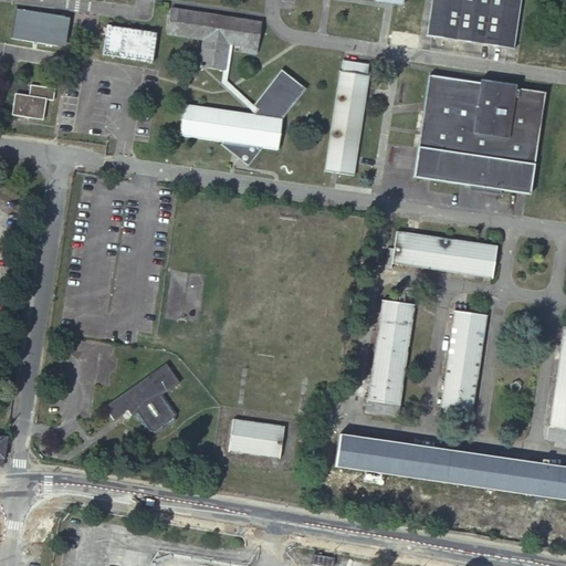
[(520,0),(430,0),(426,37),(513,49),(520,0)]
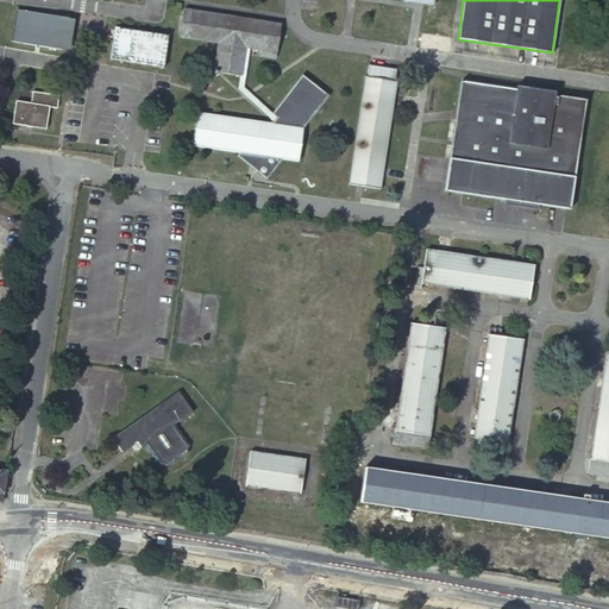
[(212,73),(240,77),(244,49),(250,50),(263,51),(262,57),(275,60),(280,25),(184,11),(179,44),(219,51),(217,61),(213,61),(212,73)]
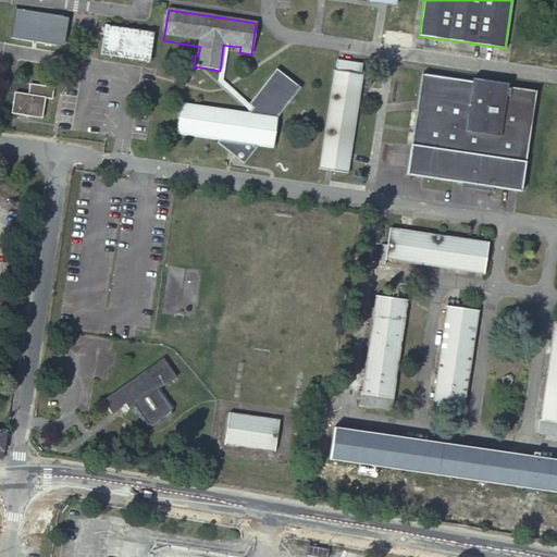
[(58,23),(20,16),(15,46),(53,52),(58,23)]
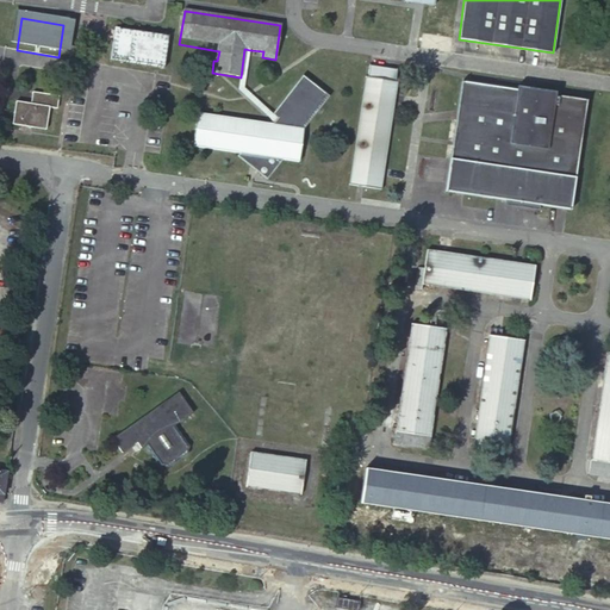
[(169,43),(119,35),(118,36),(116,36),(111,68),(165,76),(169,43)]
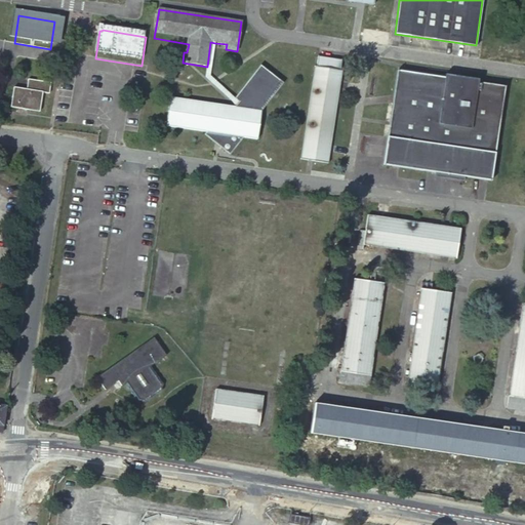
[(210,42),(207,67),(206,71),(234,105),(237,102),(234,98),(211,70),(215,43),(210,42)]
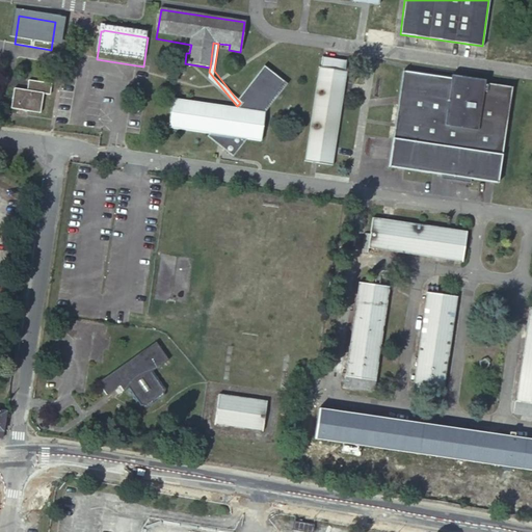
[(343,59),(321,56),(309,141),(330,144),(343,59)]
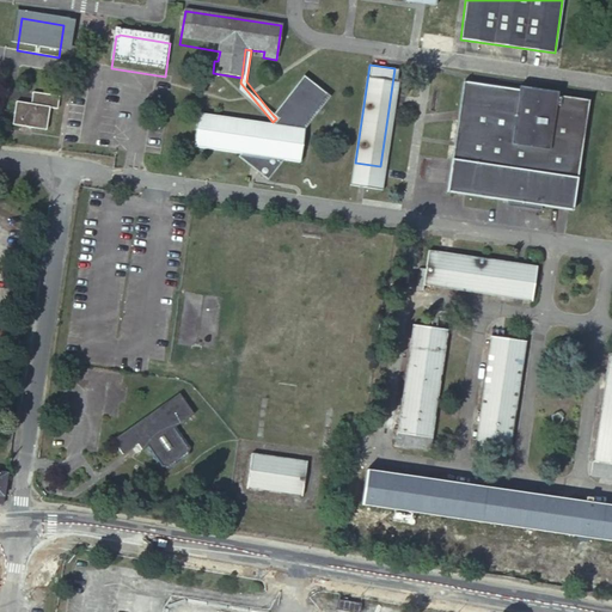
[(199,111),(194,146),(243,153),(240,157),(257,170),(259,166),(263,170),(261,173),(269,179),(286,159),(300,161),(306,128),(331,96),(305,75),(273,115),(276,118),(273,122),(199,111)]
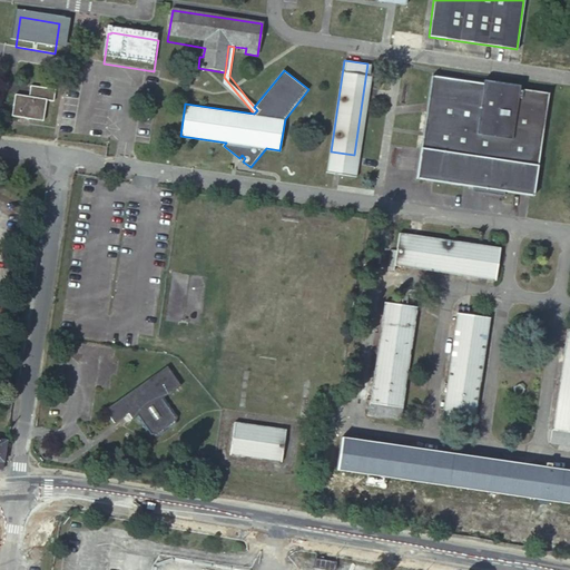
[(483,84),(431,76),(418,179),(474,187),(488,189),(487,194),(505,197),(505,193),(533,196),(549,94),(520,89),(520,86),(502,84),(501,87),(483,84)]
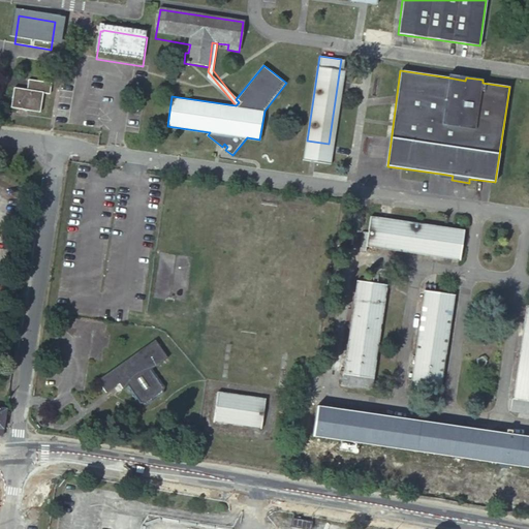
[(50,83),(27,80),(26,90),(13,88),(10,107),(39,112),(42,93),(49,93),(50,83)]
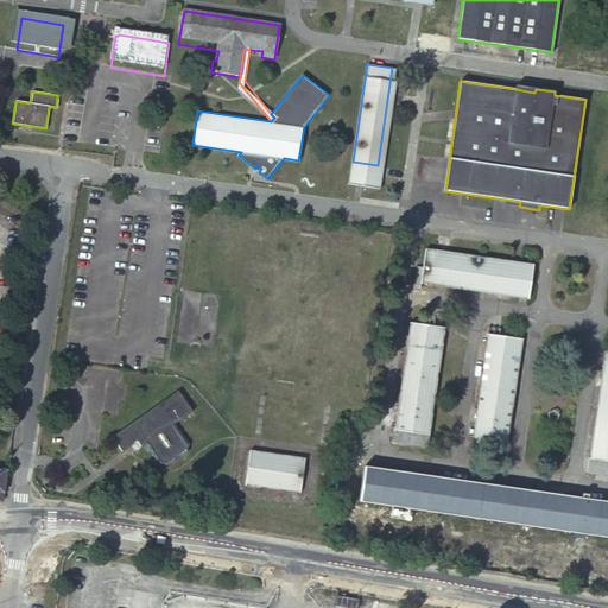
[(533,266),(425,249),(419,285),(527,301),(533,266)]
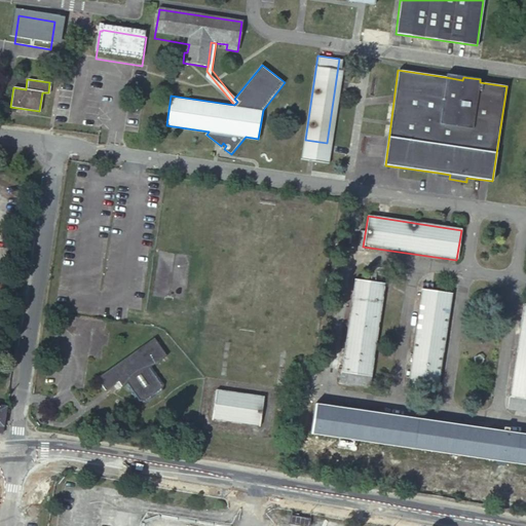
[(385,286),(354,280),(340,374),(371,378),(385,286)]
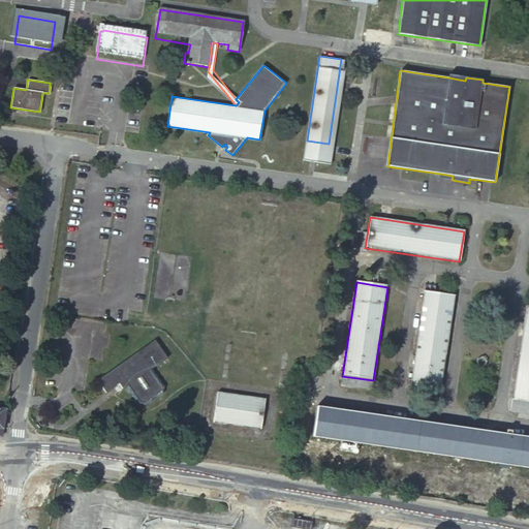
[(454,297),(423,292),(409,385),(440,391),(454,297)]
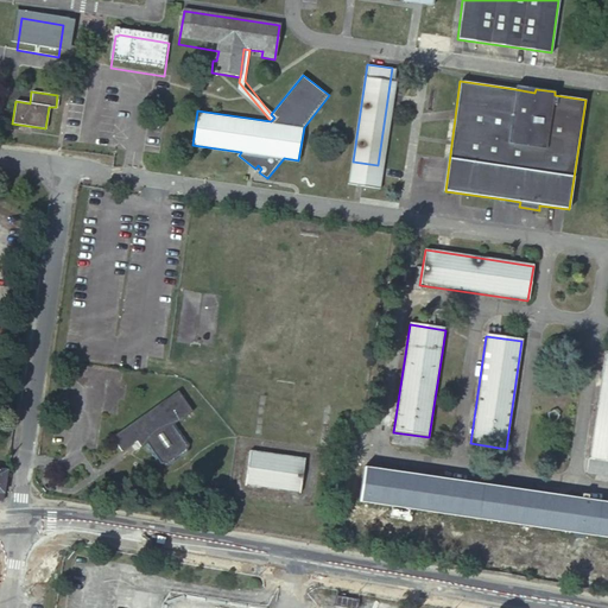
[(607,353),(605,353),(589,461),(607,463),(607,353)]
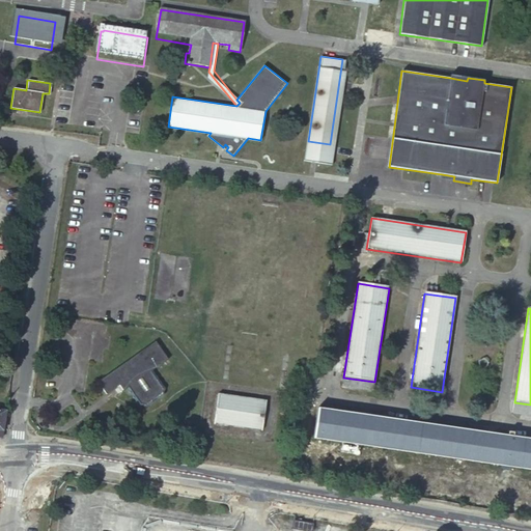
[(107,393),(118,385),(120,384),(124,389),(127,387),(139,406),(145,407),(163,394),(165,387),(152,369),(169,359),(157,340),(98,380),(107,393)]
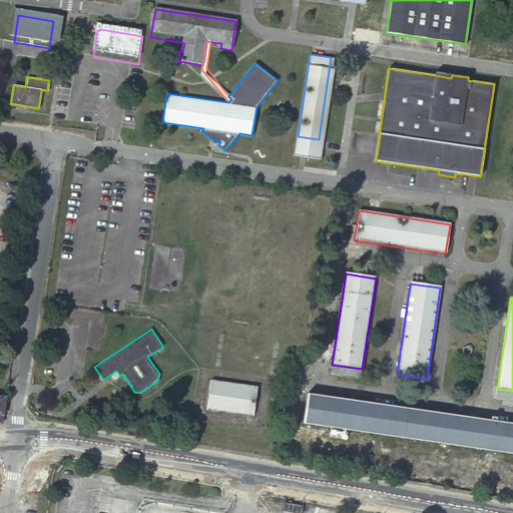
[(257,387),(210,381),(205,410),(252,417),(257,387)]
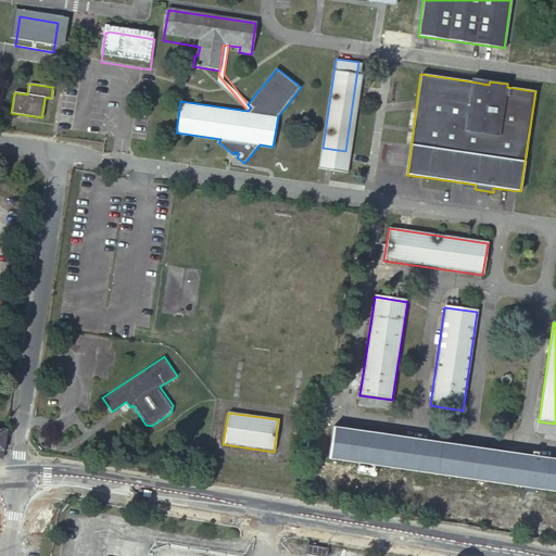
[(555,463),(333,430),(328,463),(555,495),(555,463)]
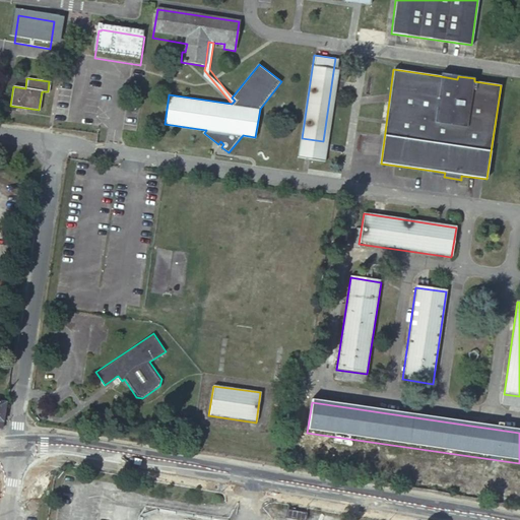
[(306,513),(287,510),(286,516),(305,519),(306,513)]
